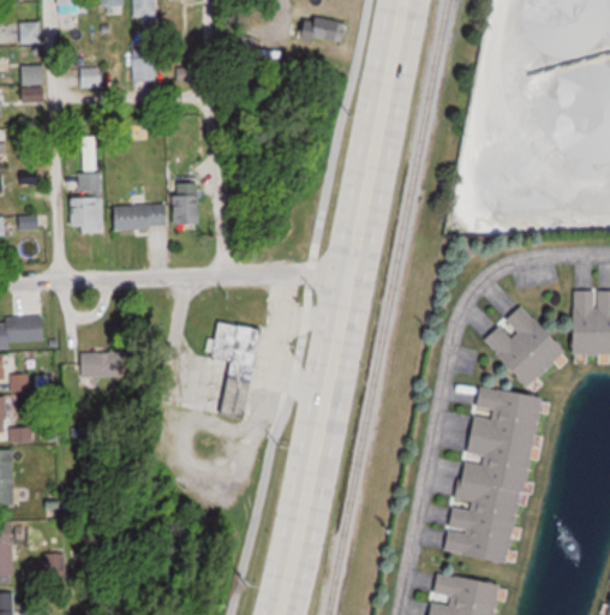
[(54,0),(54,13),(82,13),(82,0),(54,0)]
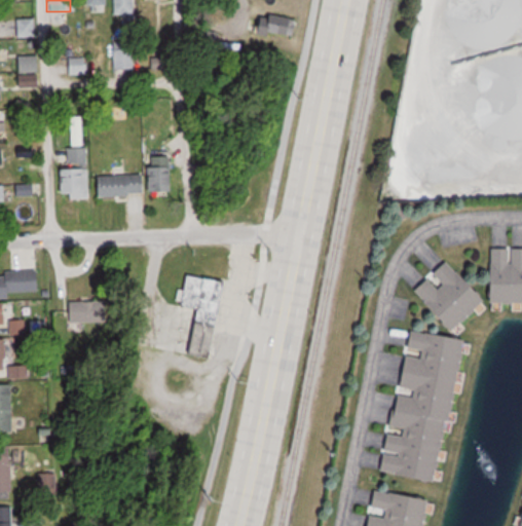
[(129,16),(129,0),(109,0),(109,16),(129,16)]
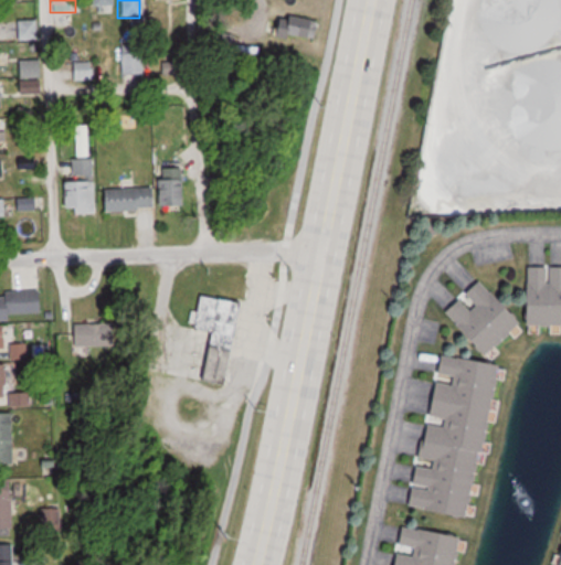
[(118,52),(118,81),(141,81),(141,52),(118,52)]
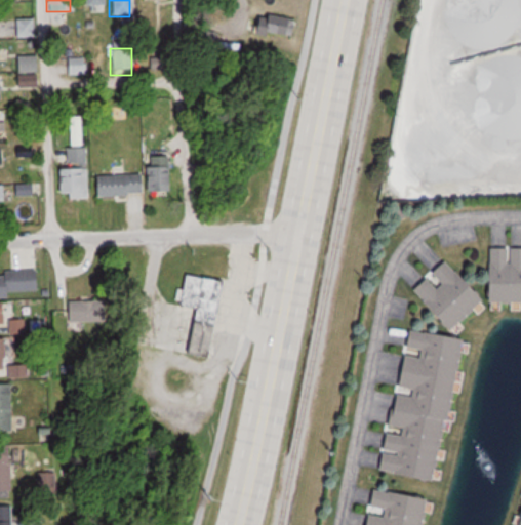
[(15,73),(36,73),(36,53),(15,53),(15,73)]
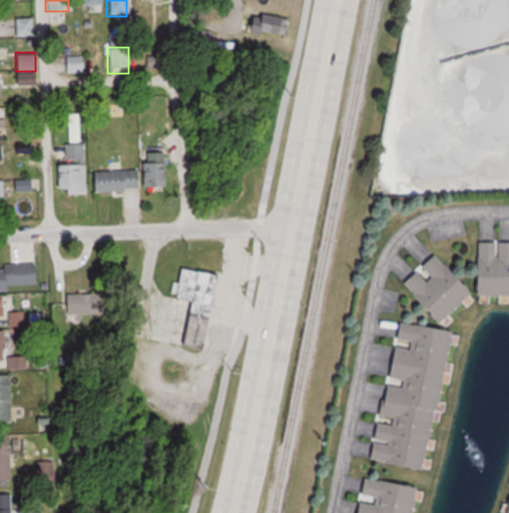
[(62,74),(80,74),(80,56),(62,56),(62,74)]
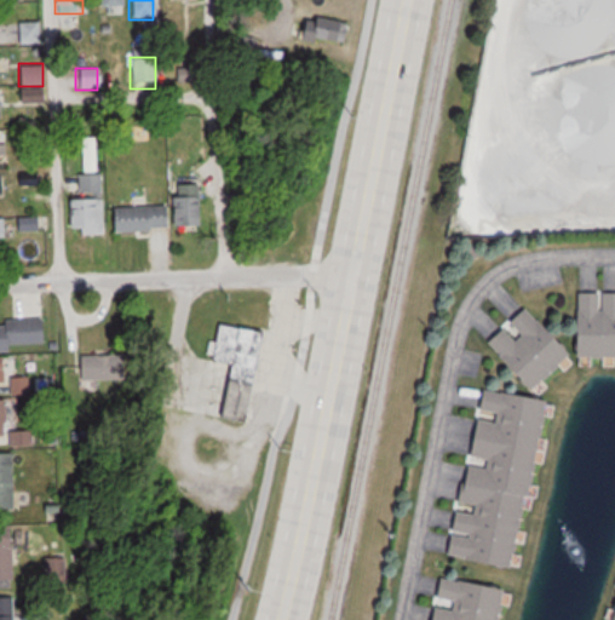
[(82,148),(86,171),(97,170),(92,147),(82,148)]
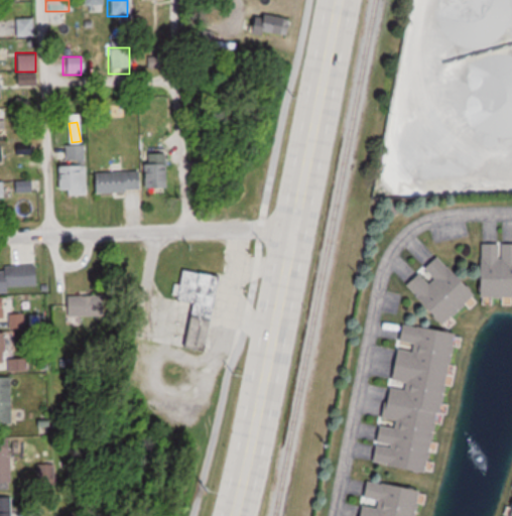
[(59,145),(60,196),(86,195),(85,145),(59,145)]
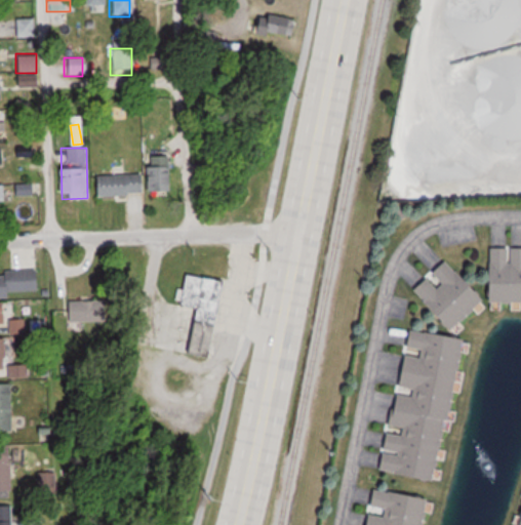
[(172,192),(172,156),(150,156),(150,192),(172,192)]
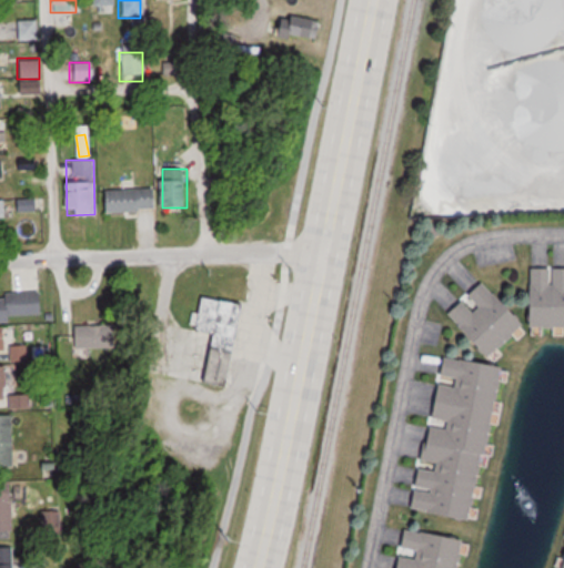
[(102,190),(102,211),(154,210),(154,189),(102,190)]
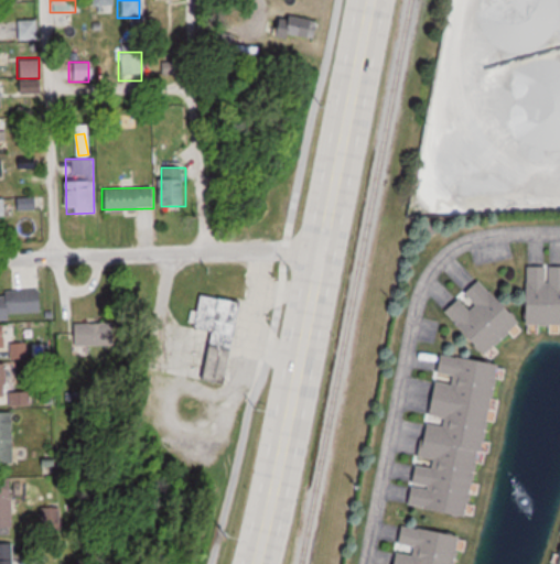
[(13,198),(13,212),(38,212),(38,198),(13,198)]
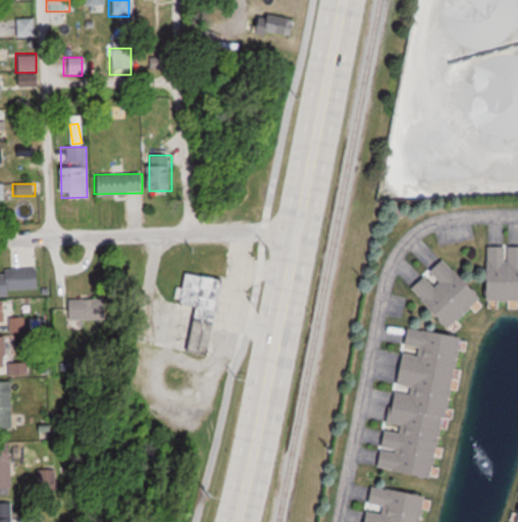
[(0,296),(12,296),(11,291),(37,290),(36,269),(0,270),(0,296)]
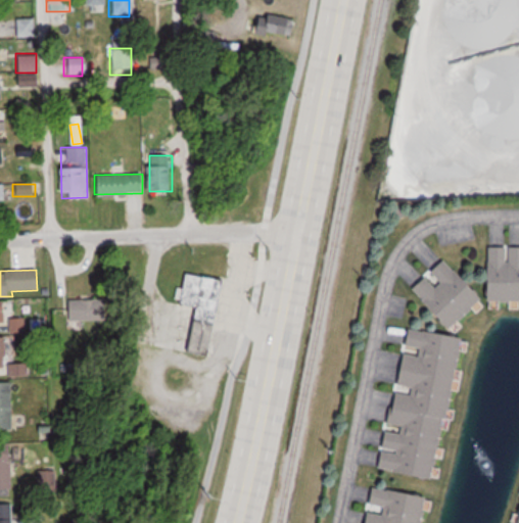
[(223,278),(182,272),(177,305),(194,307),(188,352),(211,355),(223,278)]
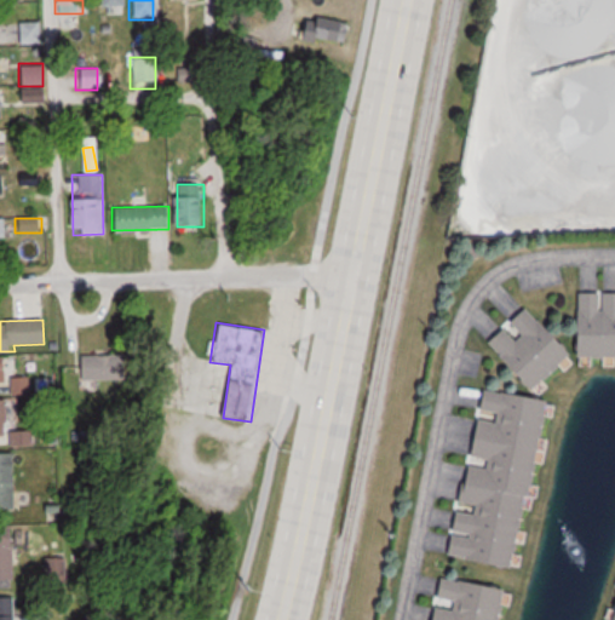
[(79,355),(79,382),(128,382),(128,355),(79,355)]
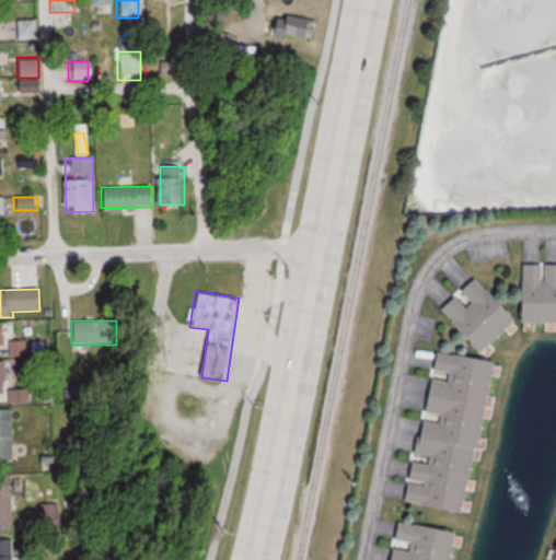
[(29,389),(8,389),(8,401),(29,401),(29,389)]
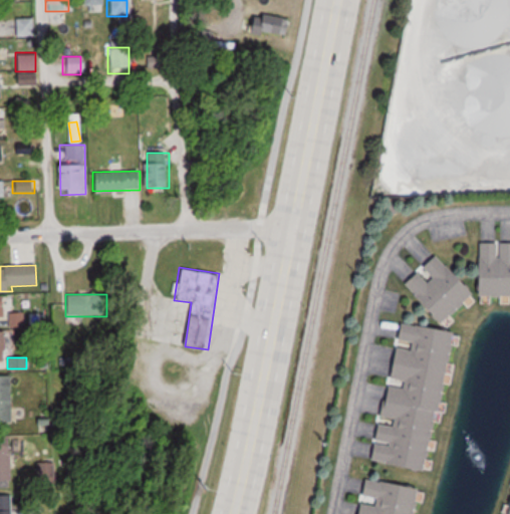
[(0,425),(10,425),(10,375),(0,374),(0,425)]
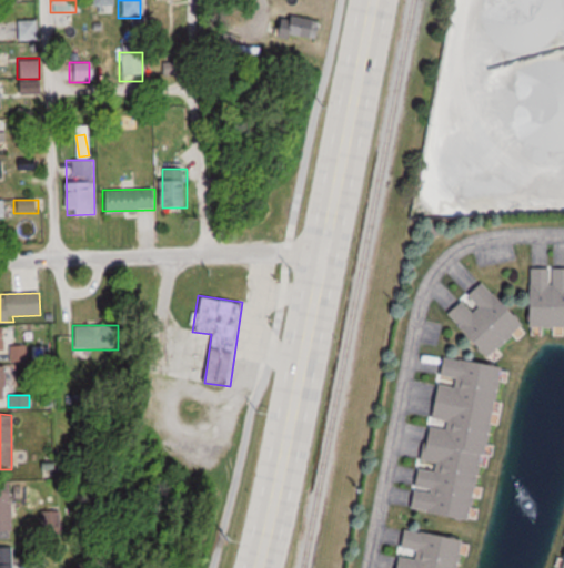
[(0,529),(11,530),(11,488),(0,487),(0,529)]
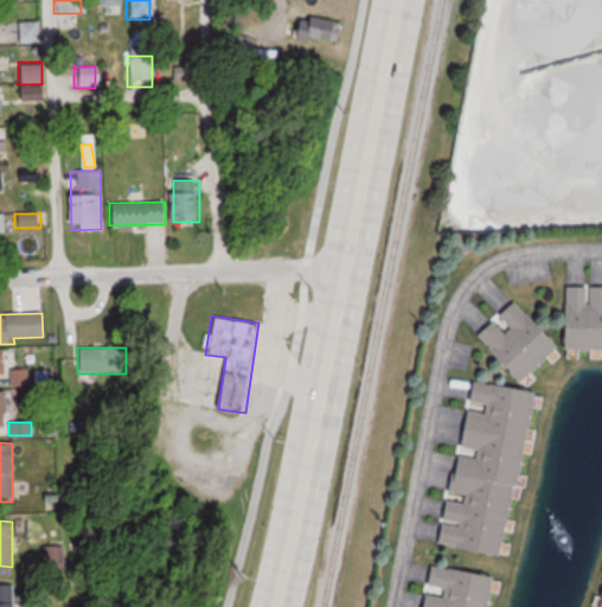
[(26,606),(25,581),(0,583),(0,606),(26,606)]
